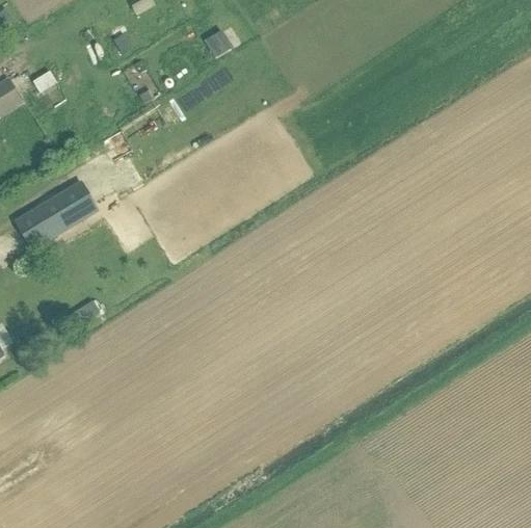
[(0,4),(0,27),(11,20),(0,4)]
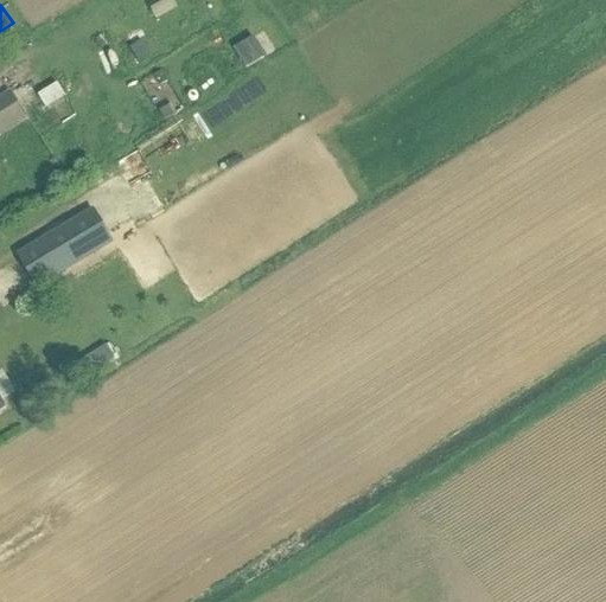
[(244,65),(265,52),(252,32),(231,45),(244,65)]
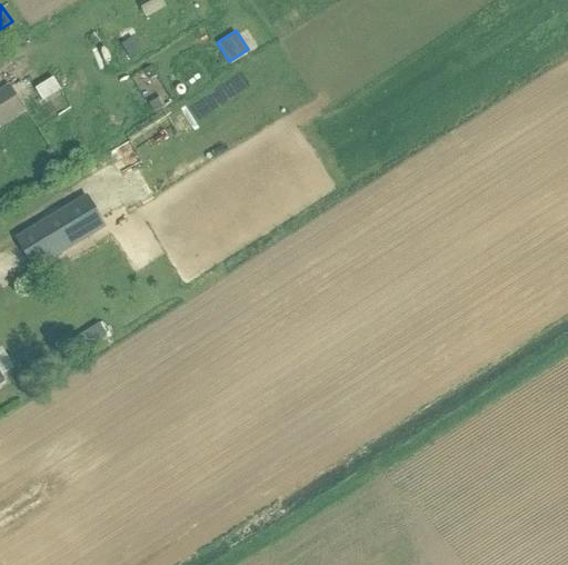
[(35,86),(41,97),(59,87),(52,76),(35,86)]
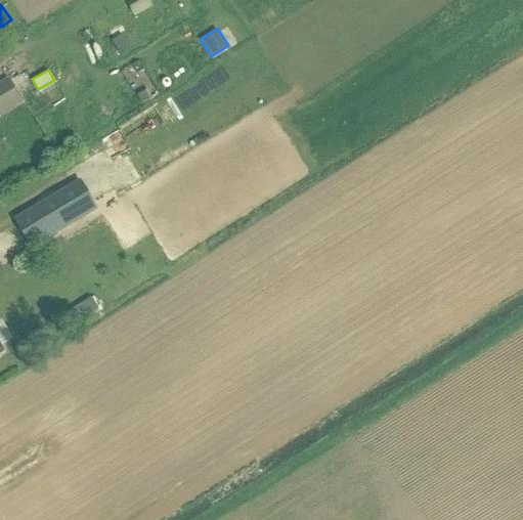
[(0,117),(26,100),(10,76),(0,82),(0,117)]
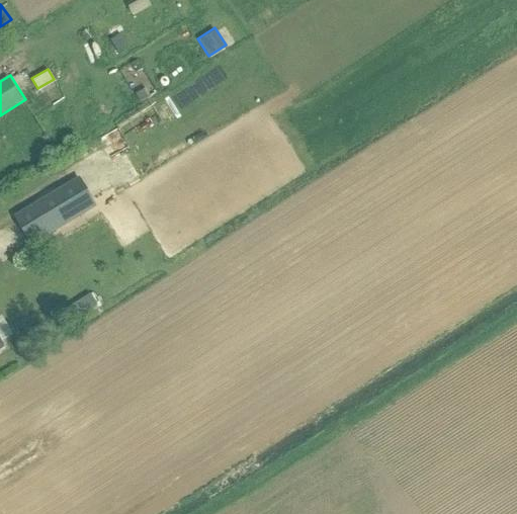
[(80,176),(15,215),(24,230),(89,190),(80,176)]
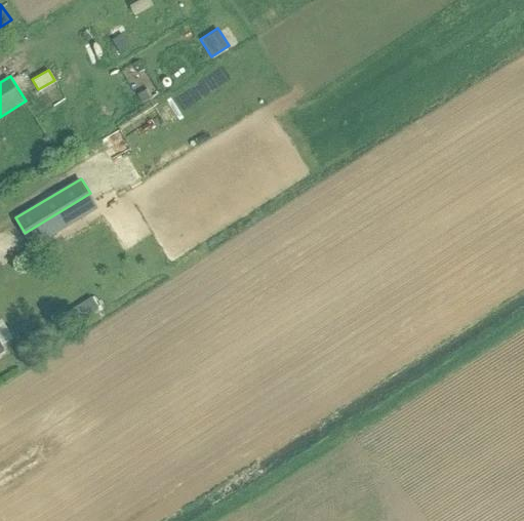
[(93,295),(69,309),(76,321),(99,307),(93,295)]
